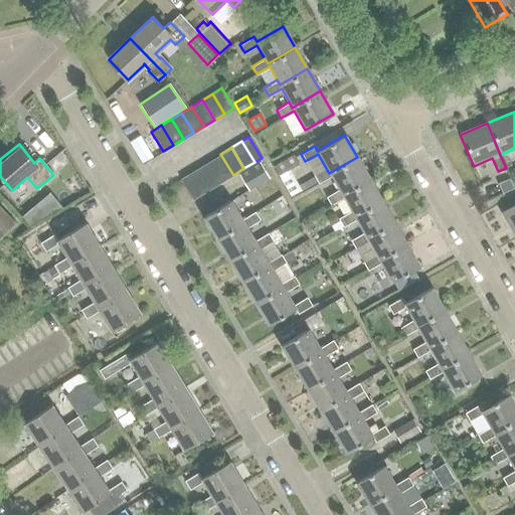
[(220,154),(210,160),(223,181),(233,175),(220,154)]
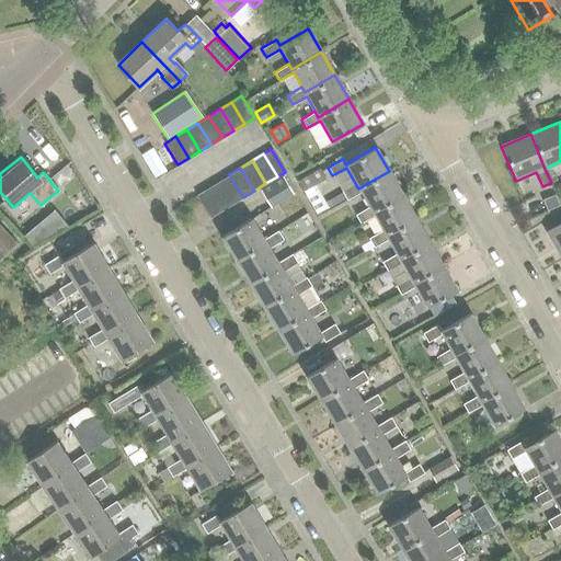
[(320,169),(298,181),(317,215),(329,208),(325,203),(320,192),(329,186),(328,183),(320,169)]
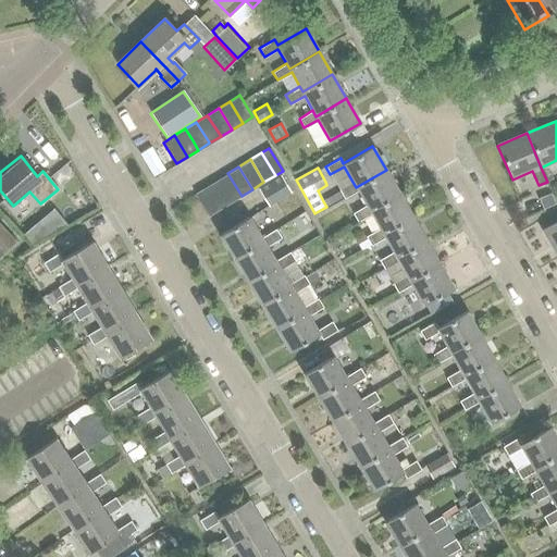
[(367,206),(369,211),(399,194),(386,170),(356,187),(353,182),(339,190),(345,199),(358,190),(367,206)]
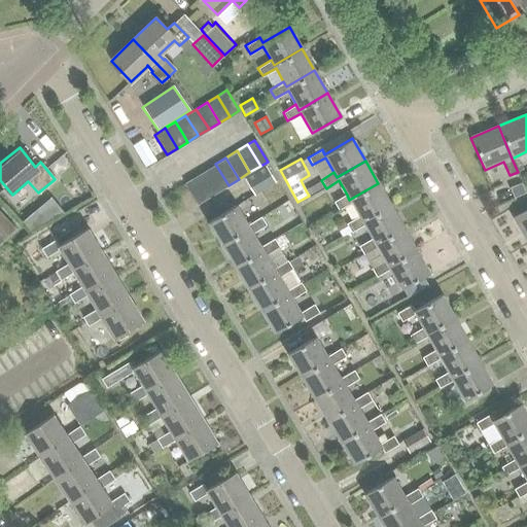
[(215,164),(205,170),(218,191),(229,185),(215,164)]
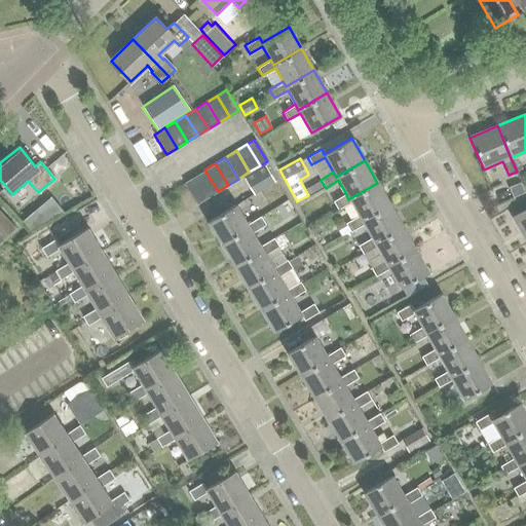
[(243,179),(254,195),(275,182),(265,165),(243,179)]
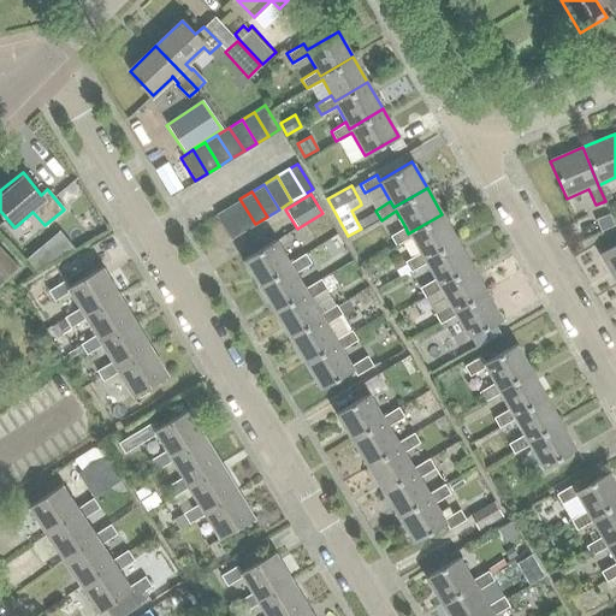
[(240,199),(226,206),(242,231),(255,224),(240,199)]
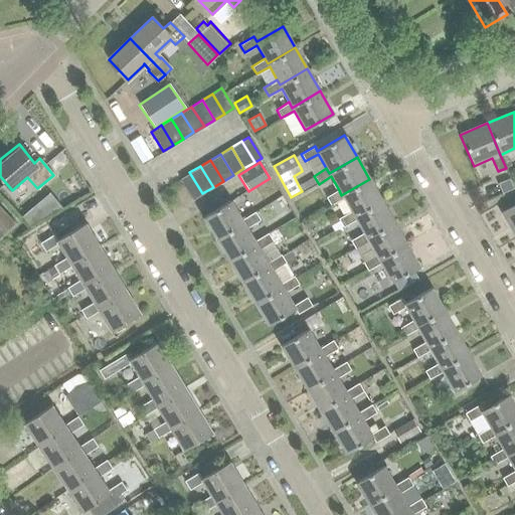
[(202,193),(189,172),(179,179),(192,200),(202,193)]
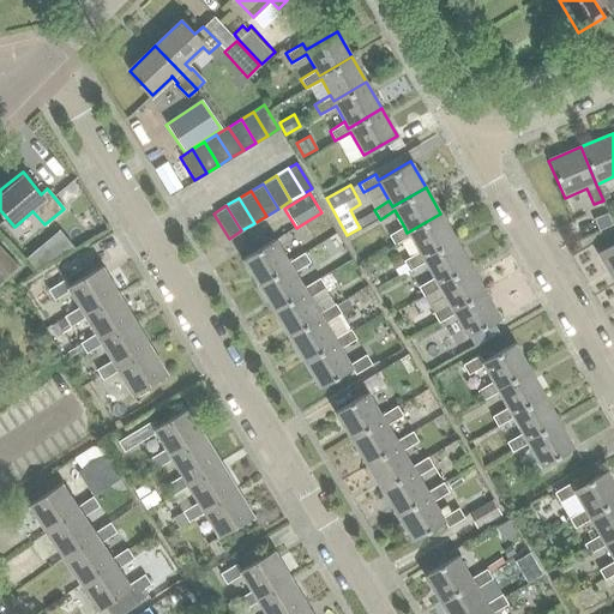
[(375,211),(356,222),(360,228),(361,229),(379,218),(375,211)]
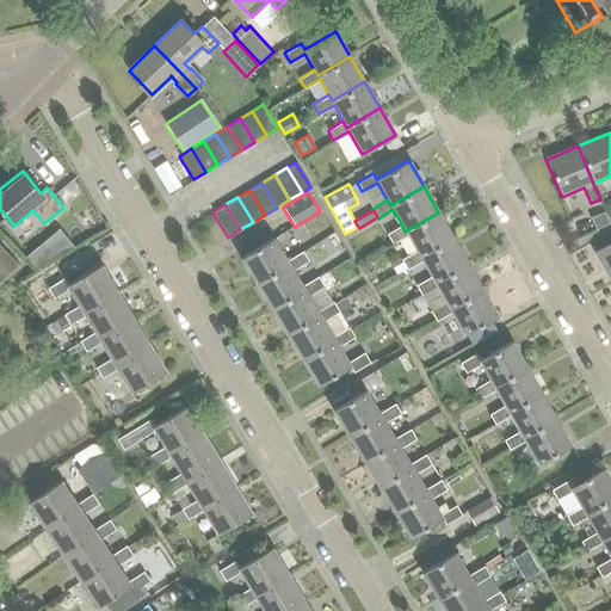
[(415,250),(419,255),(452,236),(438,213),(405,232),(402,226),(387,234),(392,242),(407,234),(415,250)]
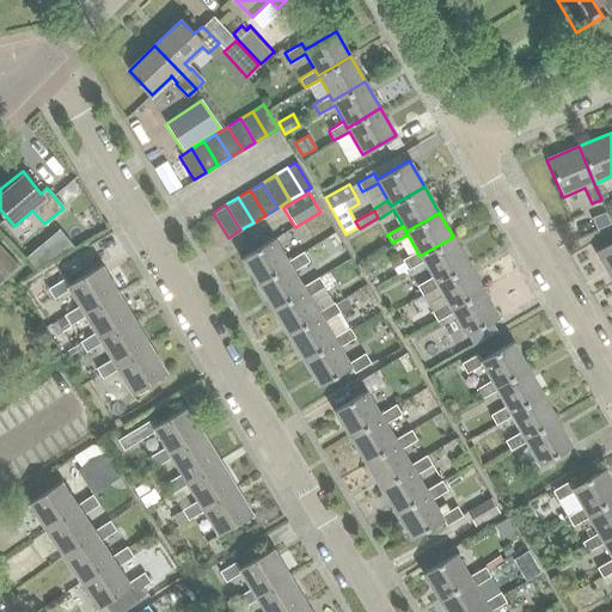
[(73,248),(59,230),(44,242),(56,257),(73,248)]
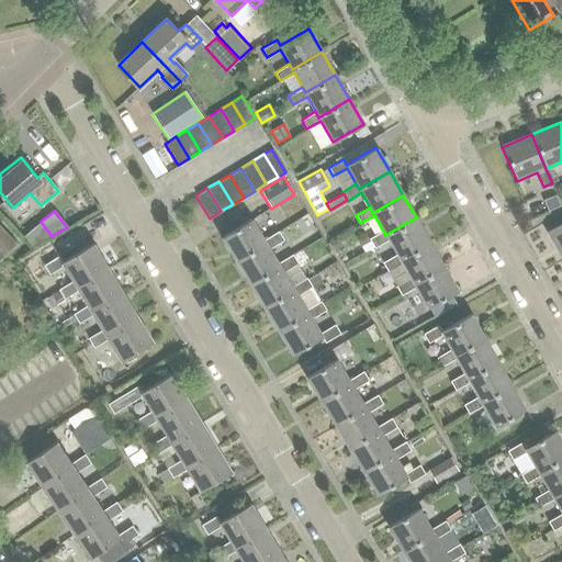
[(396,254),(400,260),(430,242),(416,217),(385,235),(382,229),(369,238),(373,247),(388,239),(396,254)]
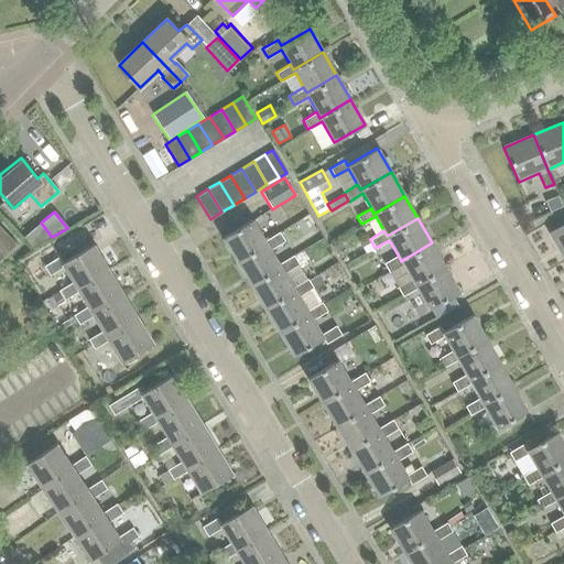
[(267,243),(270,249),(283,240),(278,231),(264,240),(252,219),(221,238),(234,259),(236,262),(267,243)]
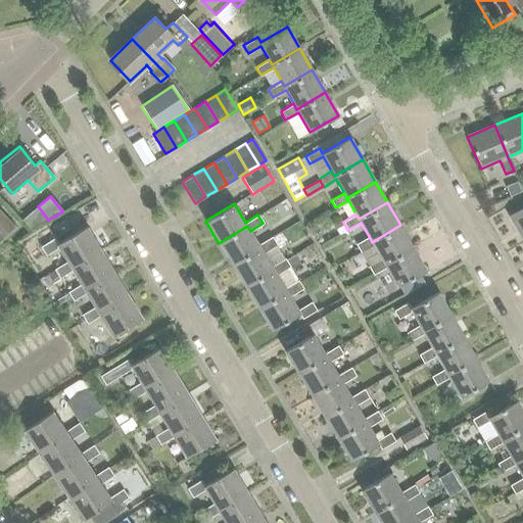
[(522,208),(510,218),(522,240),(522,208)]
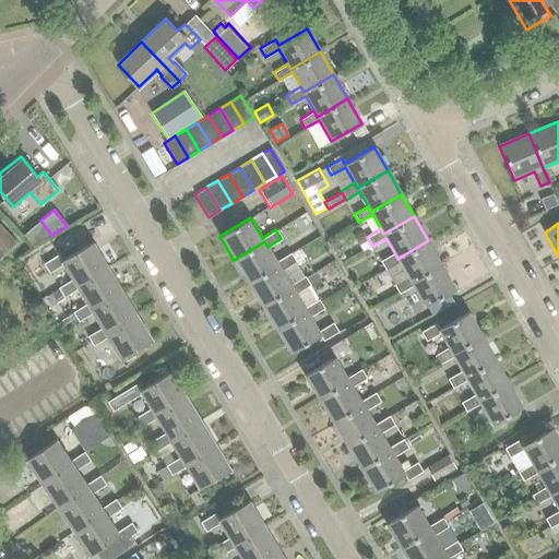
[(0,258),(1,257),(16,242),(0,225),(0,258)]
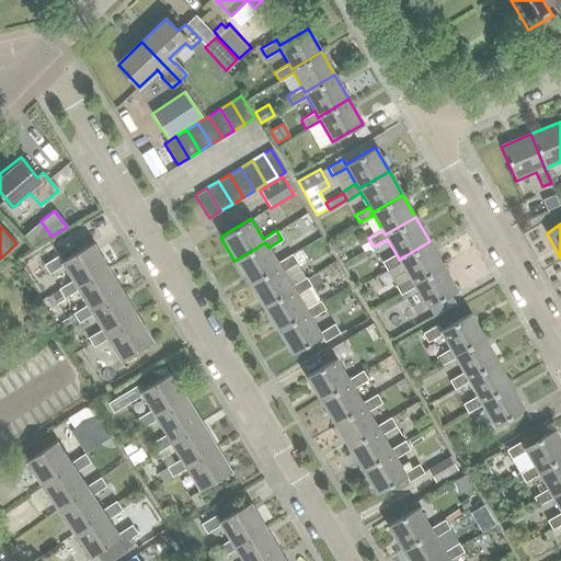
[(409,277),(412,283),(443,264),(430,241),(399,260),(396,253),(381,262),(387,271),(400,263),(409,277)]
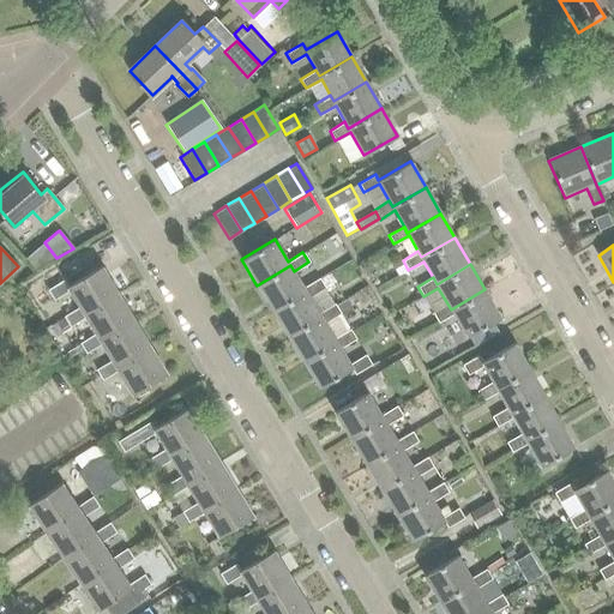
[(304,287),(294,271),(290,265),(257,286),(272,311),(306,290),(309,296),(324,287),(318,278),(304,287)]
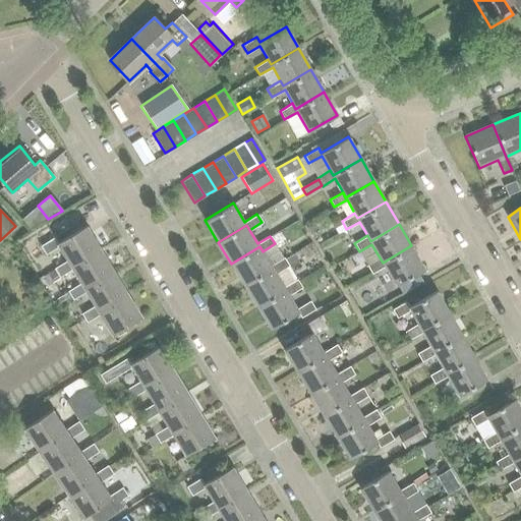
[(67,261),(69,266),(99,248),(85,226),(56,243),(53,238),(40,246),(46,255),(59,247),(67,261)]
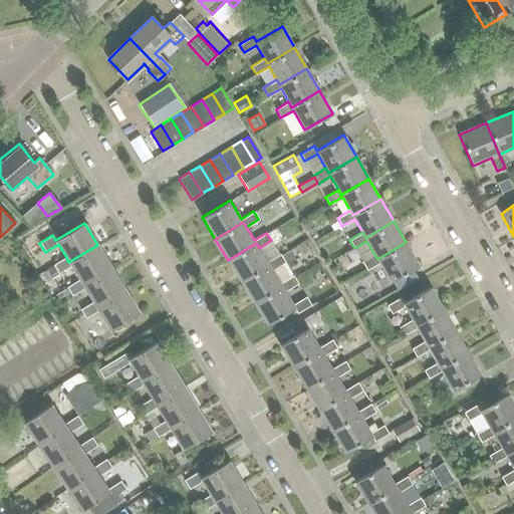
[(419,265),(408,246),(406,242),(377,259),(374,254),(362,260),(367,269),(379,262),(391,281),(419,265)]
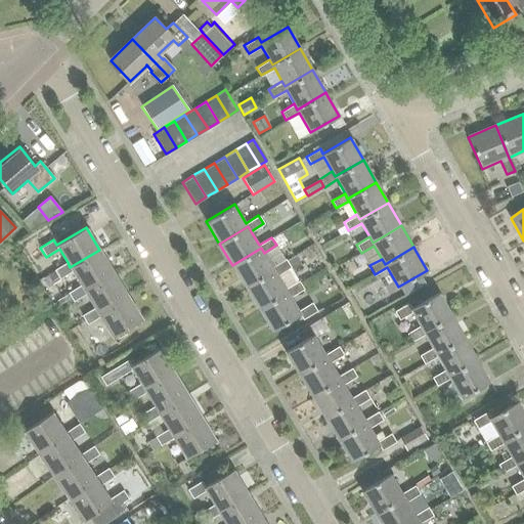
[(274,270),(277,275),(290,267),(285,259),(272,266),(264,253),(261,248),(232,265),(246,288),(274,270)]
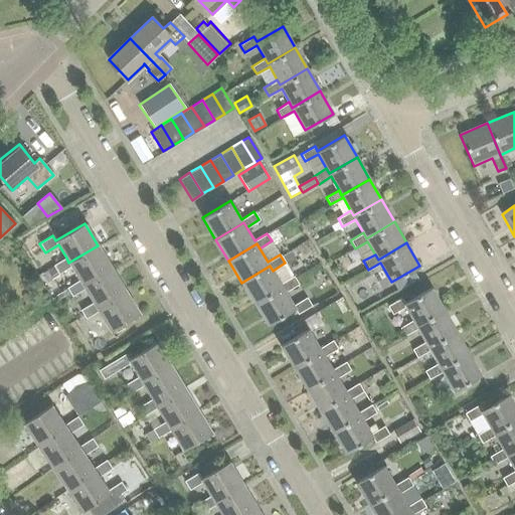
[(79,280),(82,285),(112,268),(98,245),(68,263),(66,258),(53,266),(58,274),(71,266),(79,280)]
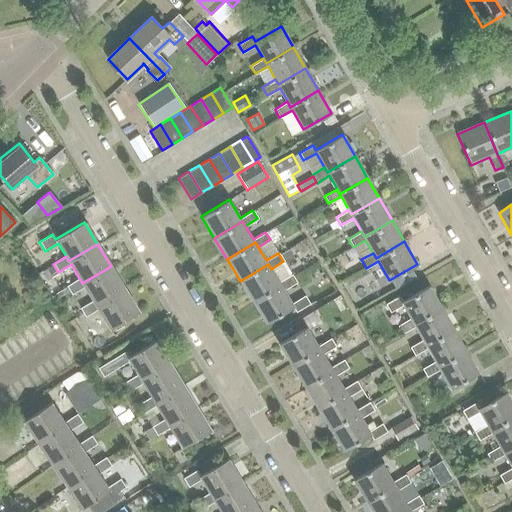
[(45,258),(37,263),(41,272),(50,267),(45,258)]
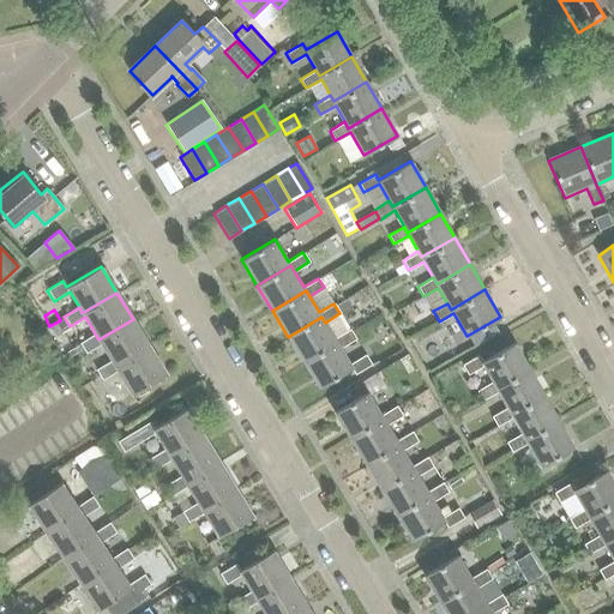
[(327,325),(325,323),(321,317),(288,337),(304,363),(337,343),(341,347),(355,338),(349,329),(335,338),(327,325)]
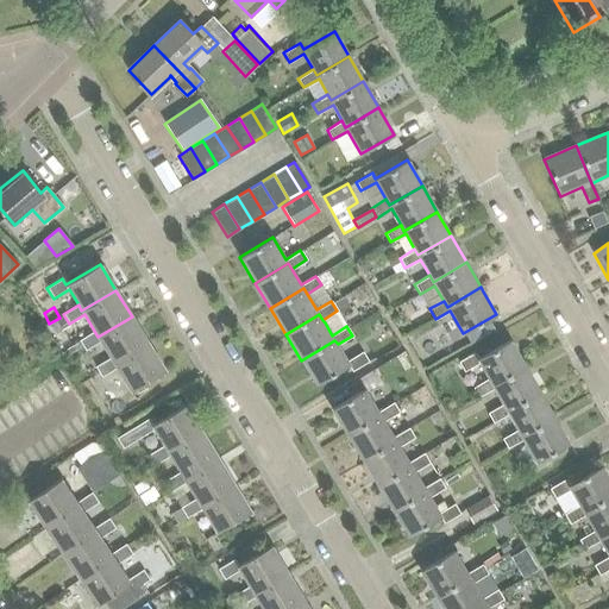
[(111,358),(114,364),(148,343),(132,316),(98,337),(94,331),(79,340),(85,351),(101,341),(111,358)]
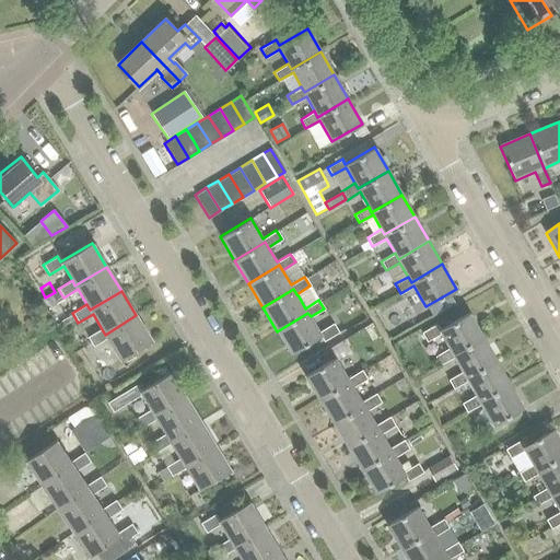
[(441,334),(448,349),(452,353),(482,336),(469,312),(441,328),(438,324),(422,333),(428,341),(441,334)]
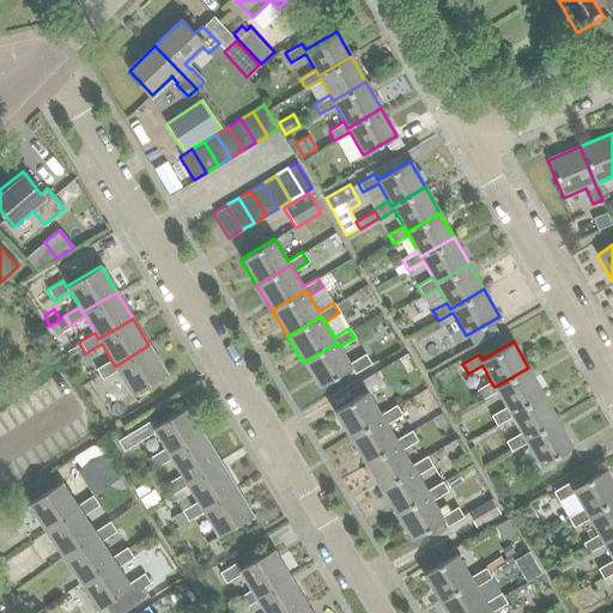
[(350,363),(340,346),(337,343),(303,363),(319,387),(350,368),(353,374),(370,364),(364,354),(350,363)]
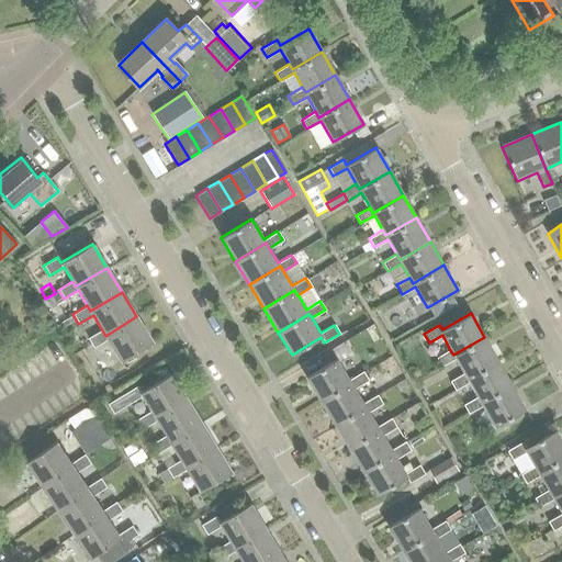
[(152,343),(138,319),(136,316),(105,336),(102,330),(88,339),(93,348),(108,339),(121,361),(152,343)]
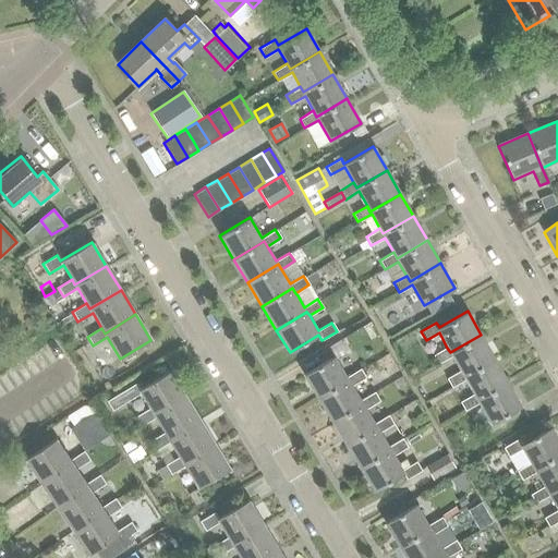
[(461,371),(463,376),(495,358),(481,335),(450,352),(447,348),(434,355),(439,363),(452,355),(461,371)]
